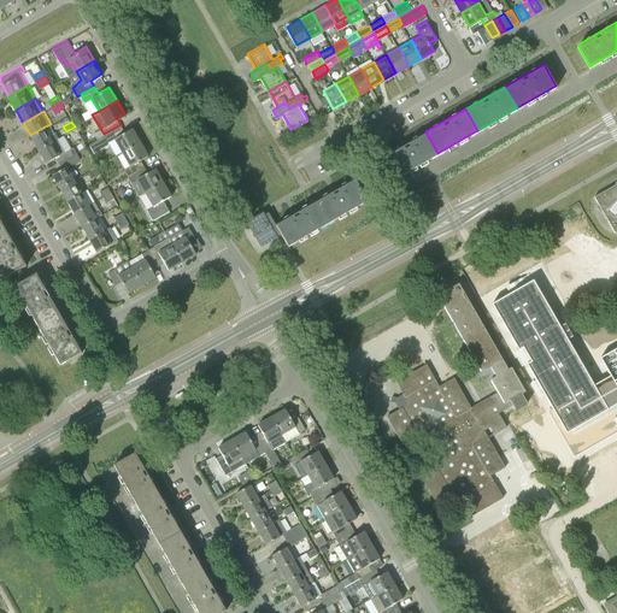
[(122,151),(140,140),(131,127),(124,130),(121,124),(104,134),(109,141),(113,137),(122,151)]
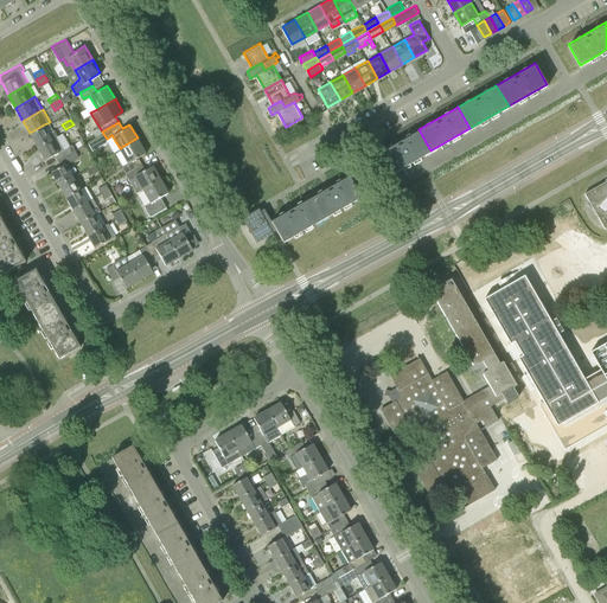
[(38,146),(56,135),(57,134),(55,128),(49,132),(44,124),(30,133),(38,146)]
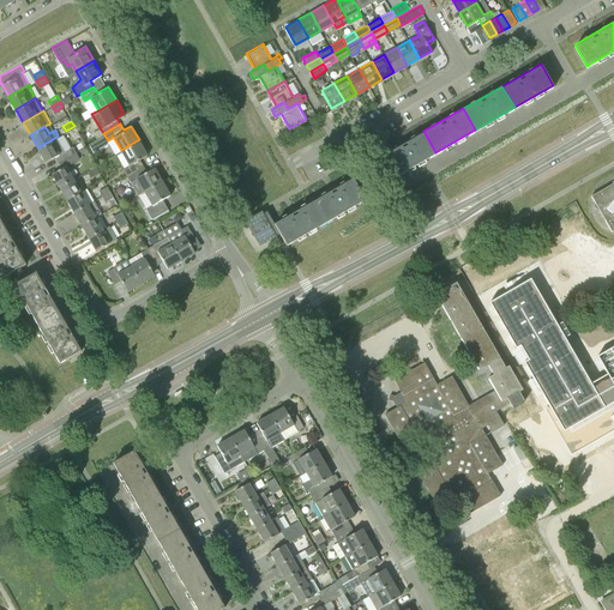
[(396,175),(435,152),(423,131),(384,153),(396,175)]
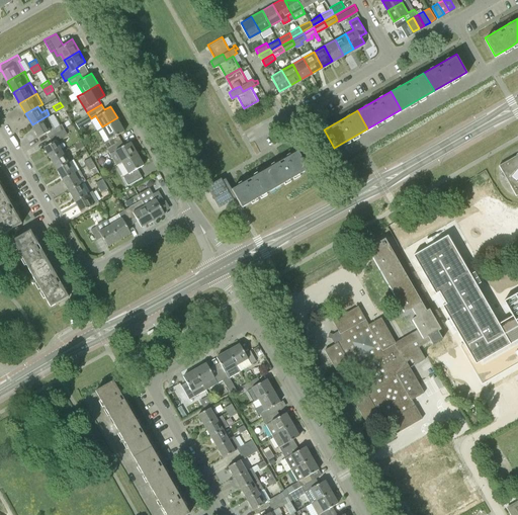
[(50,136),(65,126),(67,124),(66,122),(63,123),(62,121),(54,125),(48,115),(32,124),(38,136),(47,131),(50,136)]
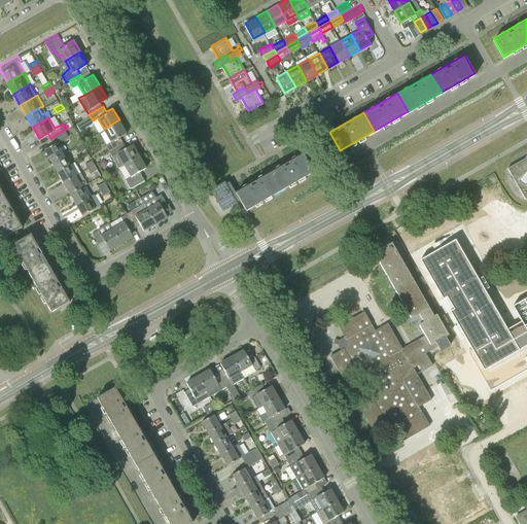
[(109,148),(123,141),(119,135),(127,132),(119,119),(104,129),(110,140),(105,143),(109,148)]
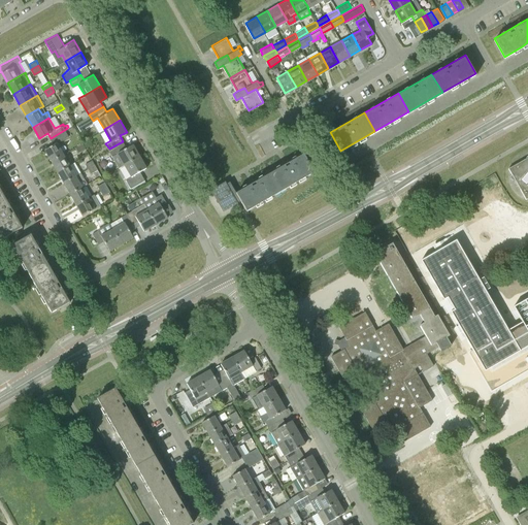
[(51,159),(63,152),(57,141),(68,134),(66,129),(51,138),(54,143),(44,148),(51,159)]
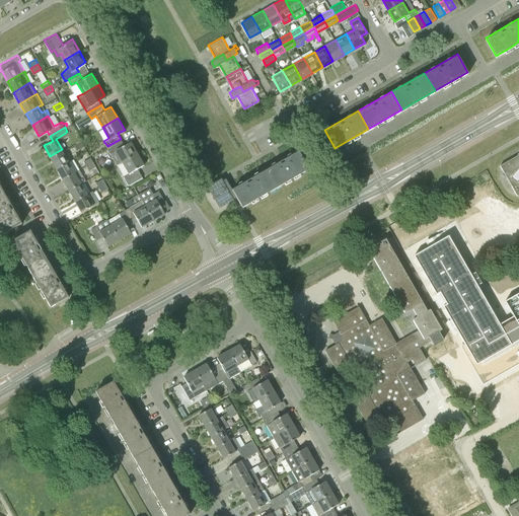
[(77,148),(84,144),(81,139),(74,143),(77,148)]
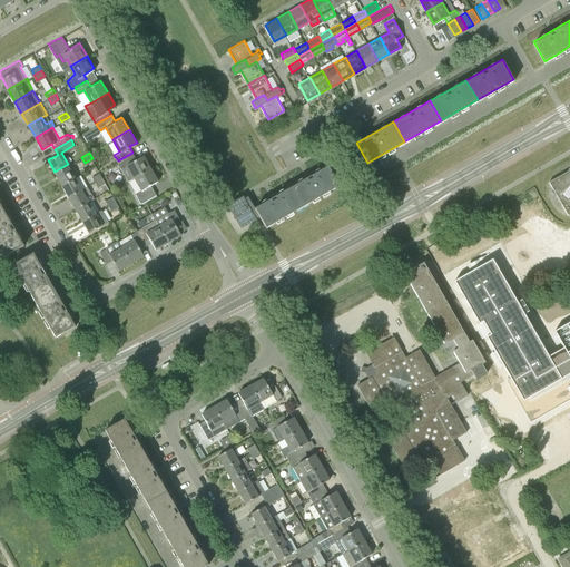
[(134,176),(150,167),(143,154),(136,158),(133,153),(118,160),(121,167),(127,164),(134,176)]
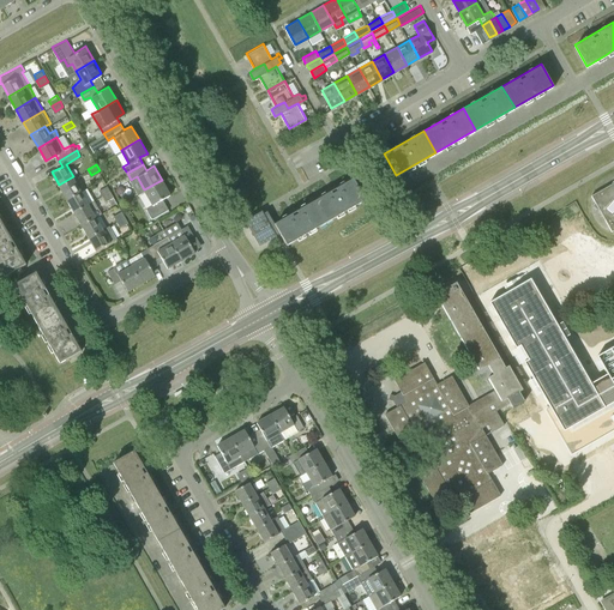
[(67,198),(82,189),(73,176),(59,185),(67,198)]
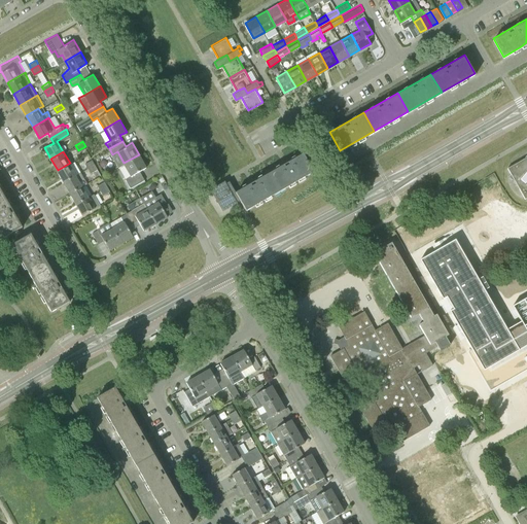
[(280,189),(296,180),(313,170),(303,151),(269,171),(280,189)]
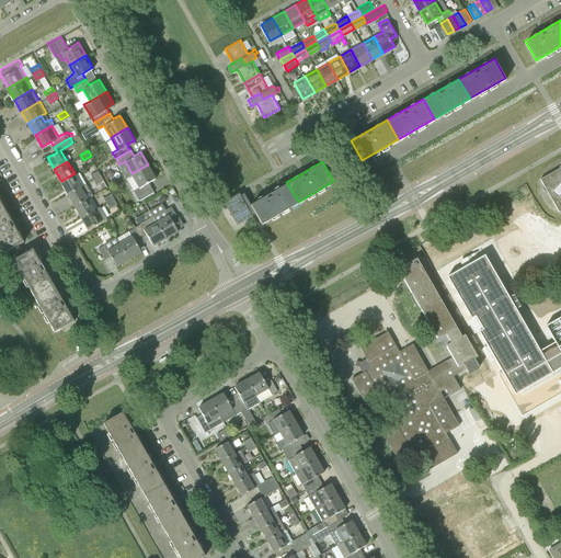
[(560,161),(557,167),(539,177),(544,183),(540,185),(549,193),(559,209),(560,207),(560,161)]
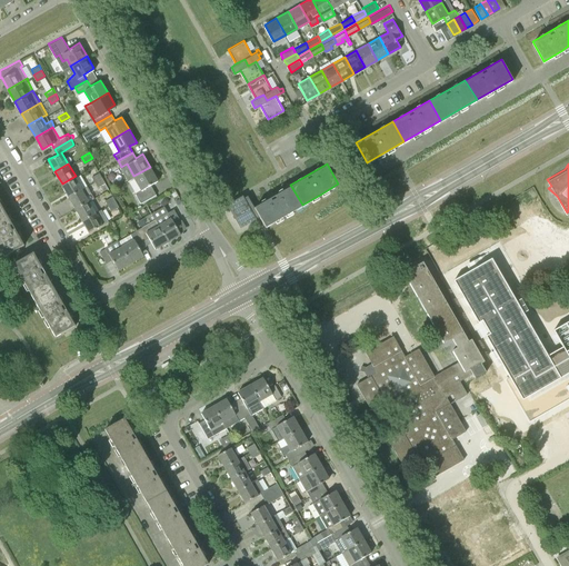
[(133,192),(140,202),(157,192),(150,182),(158,179),(150,167),(133,176),(141,188),(133,192)]
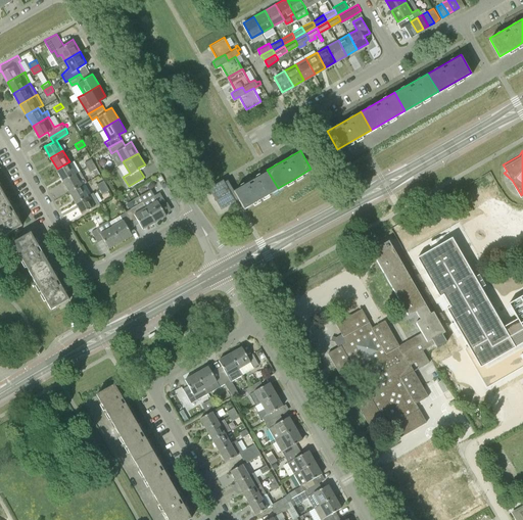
[(87,166),(94,161),(91,156),(84,160),(87,166)]
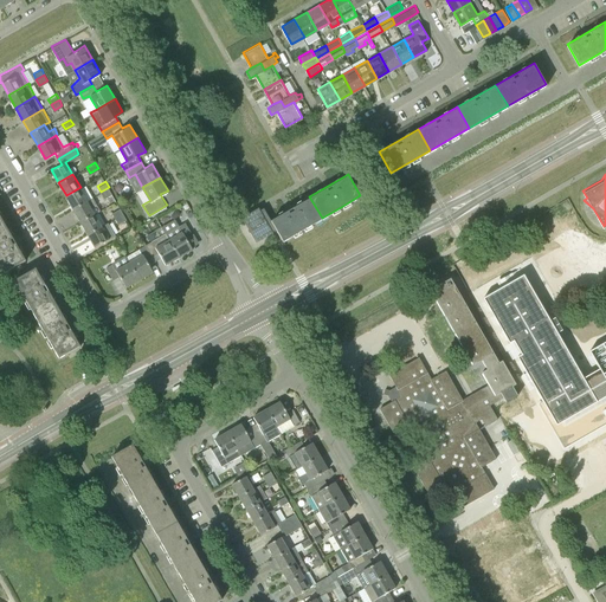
[(73,207),(88,199),(81,187),(66,195),(73,207)]
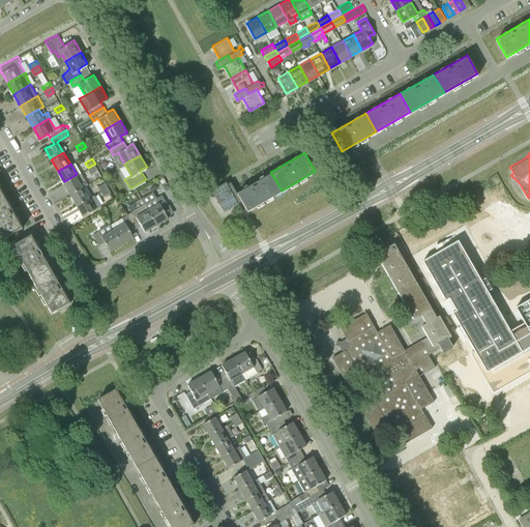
[(91,173),(97,169),(95,164),(88,168),(91,173)]
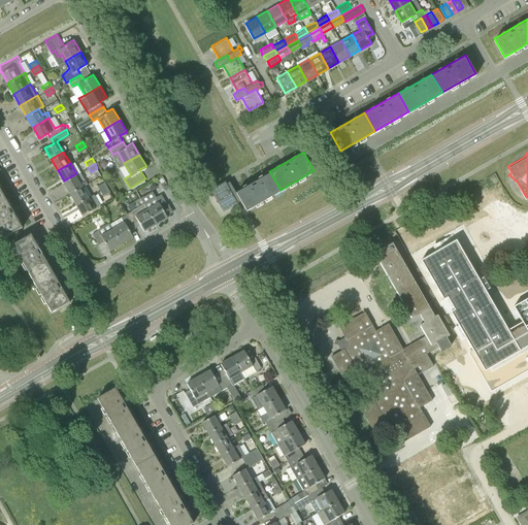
[(70,192),(83,185),(78,179),(85,176),(81,171),(76,173),(64,181),(70,192)]
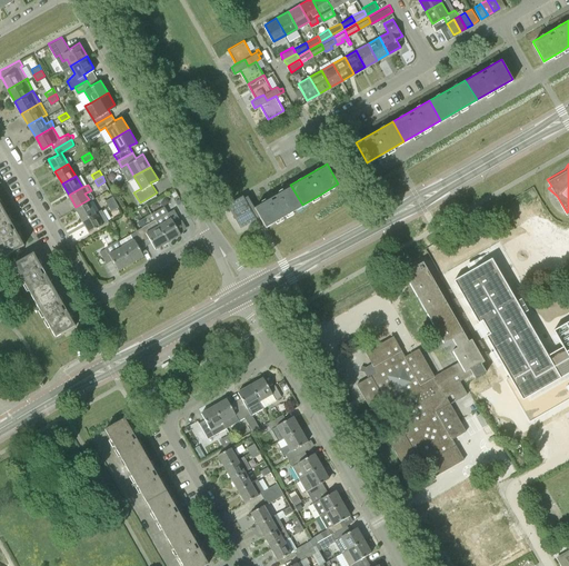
[(266,226),(302,205),(290,185),(255,206),(259,215),(266,226)]
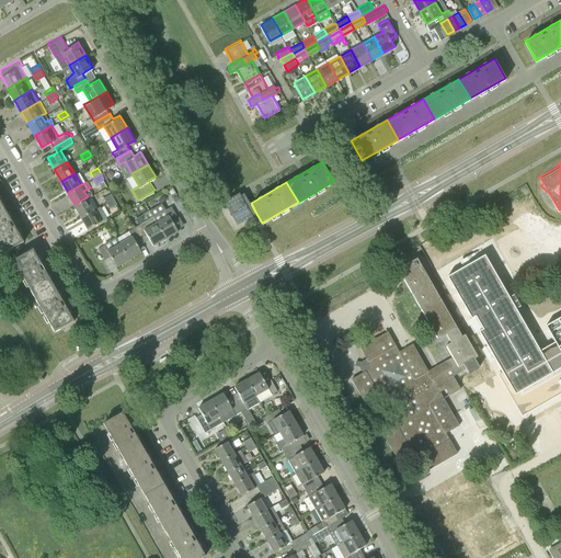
[(104,195),(106,201),(114,196),(111,192),(104,195)]
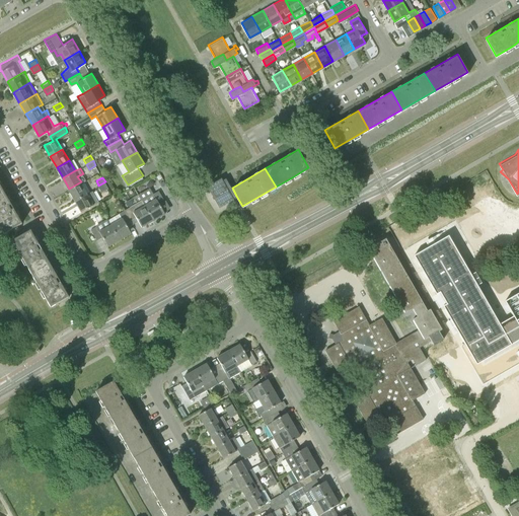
[(236,196),(232,188),(225,177),(222,178),(222,177),(208,186),(219,205),(236,196)]
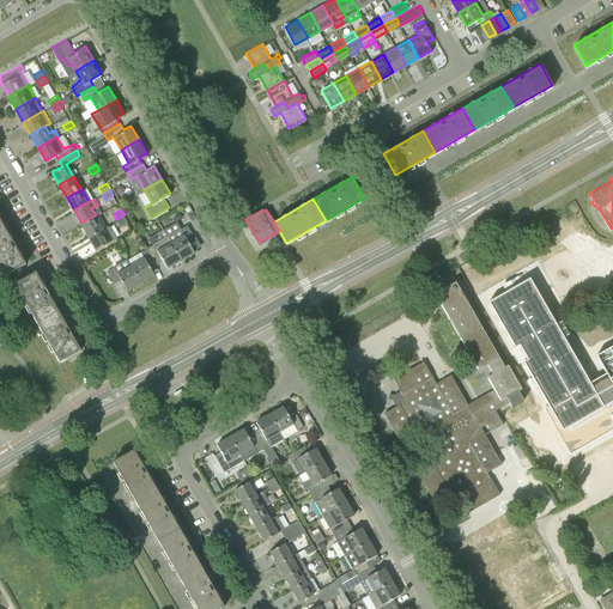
[(89,236),(109,224),(108,224),(102,227),(96,214),(82,223),(89,236)]
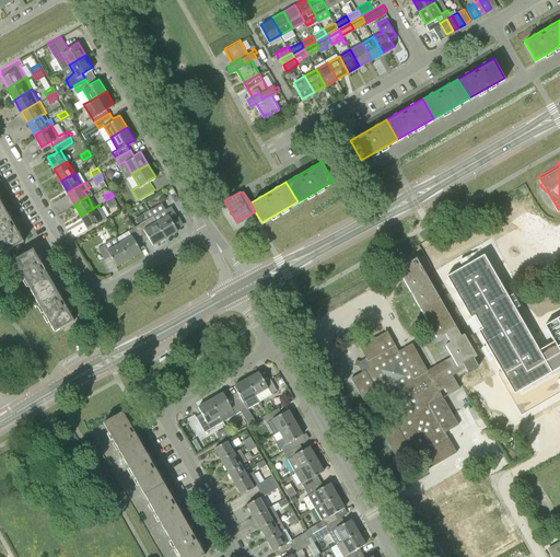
[(114,196),(106,200),(109,206),(117,201),(114,196)]
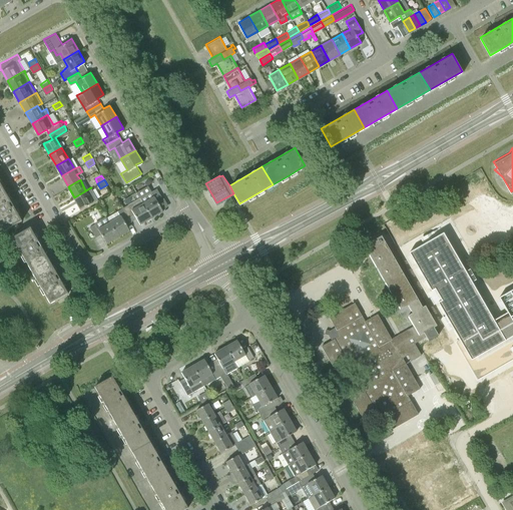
[(0,222),(4,229),(21,219),(2,185),(0,181),(0,222)]
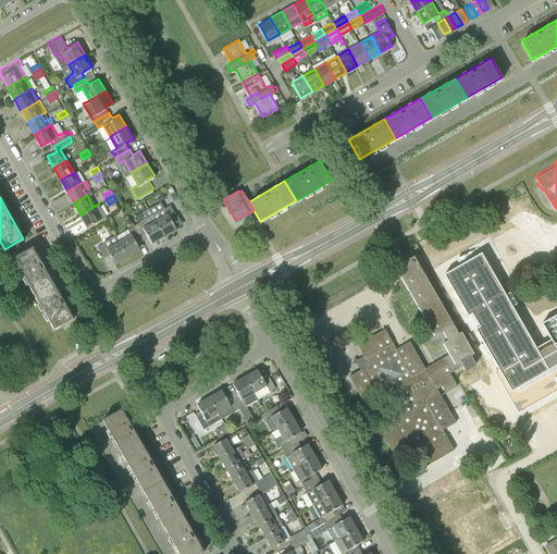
[(151,213),(164,234),(176,228),(171,218),(176,213),(170,202),(151,213)]
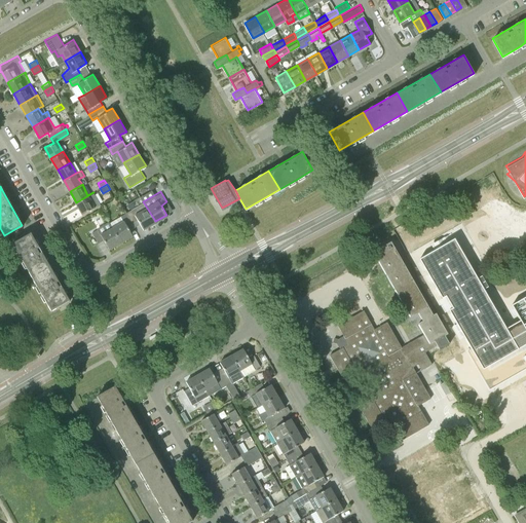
[(82,214),(95,207),(100,203),(94,192),(76,202),(82,214)]
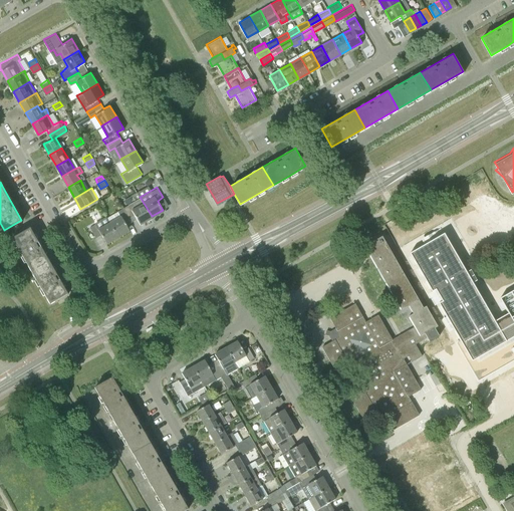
[(140,223),(152,216),(140,197),(123,206),(132,220),(137,217),(140,223)]
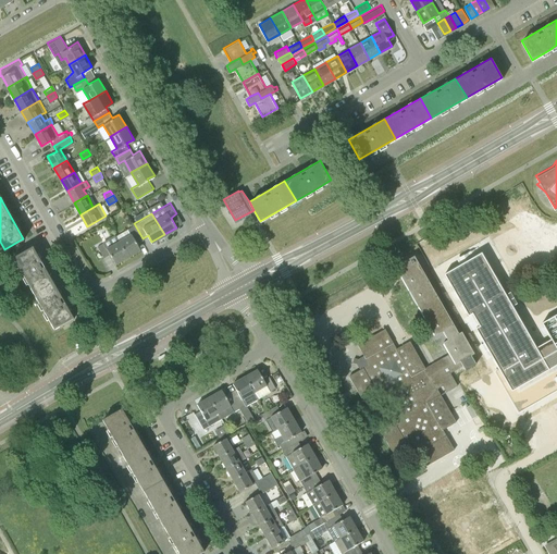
[(119,239),(128,256),(140,248),(137,242),(143,238),(134,223),(128,226),(131,232),(119,239)]
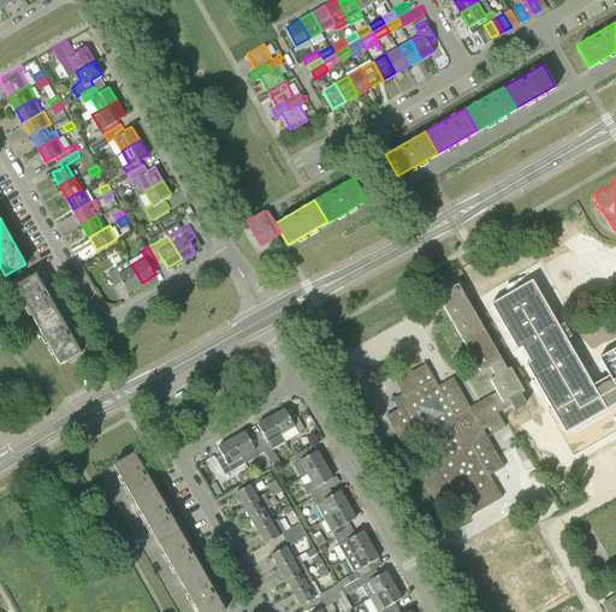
[(128,290),(142,283),(131,265),(118,272),(114,266),(107,269),(114,283),(122,279),(128,290)]
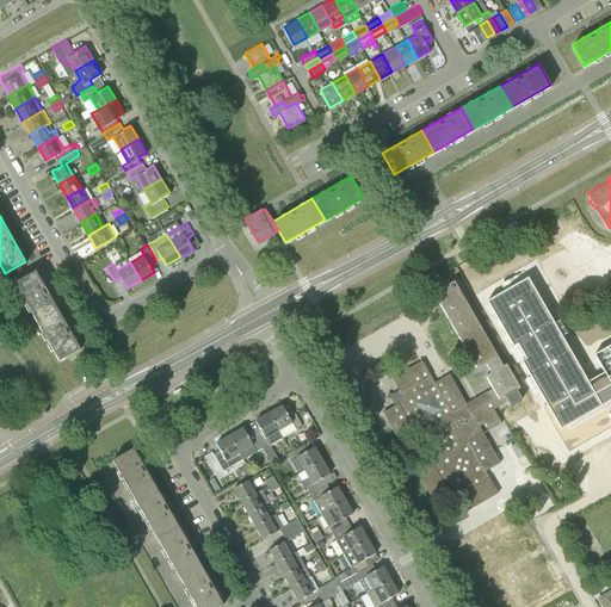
[(81,347),(59,308),(36,268),(14,280),(37,321),(60,359),(68,354),(81,347)]
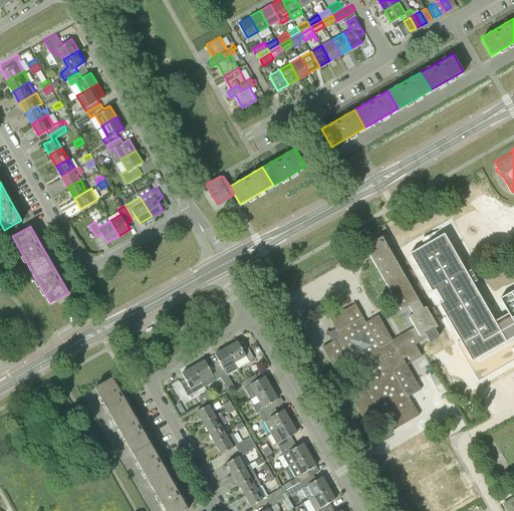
[(444,231),(409,251),(472,359),(480,373),(513,353),(513,288),(499,297),(507,311),(494,318),(444,231)]
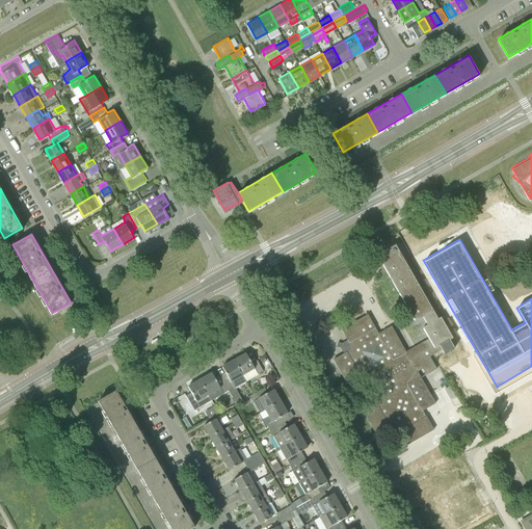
[(258,371),(263,369),(257,358),(251,361),(246,351),(234,358),(243,373),(255,367),(258,371)]
